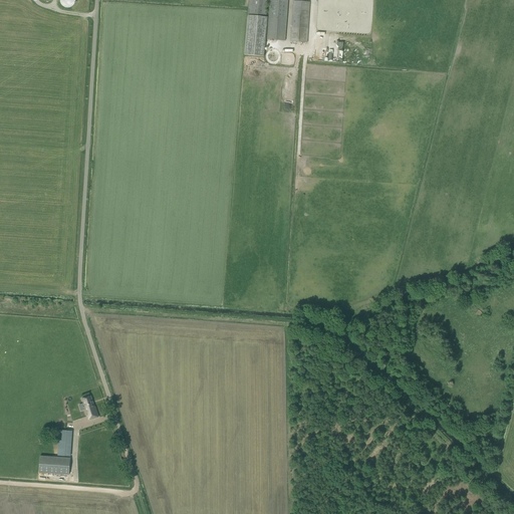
[(249,0),(248,14),(266,16),(267,1),(270,1),(267,40),(285,41),(288,0),(249,0)]
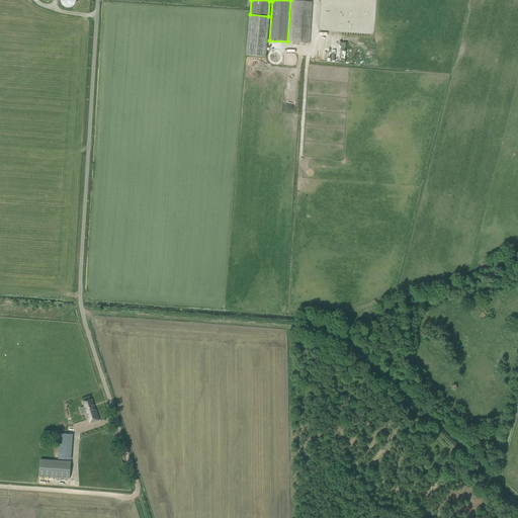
[(313,2),(295,1),(293,42),(310,44),(313,2)]
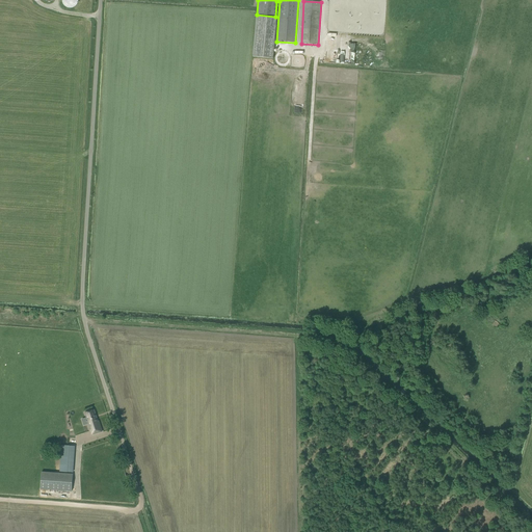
[(273,59),(277,18),(256,16),(253,56),(273,59)]
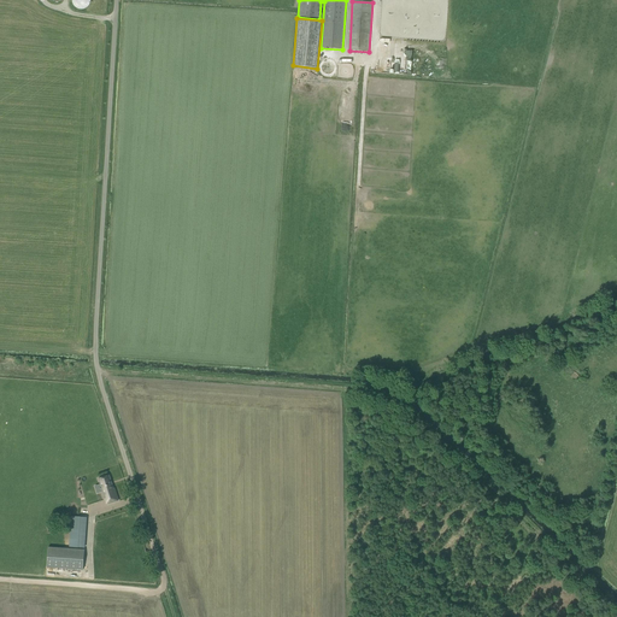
[(109,475),(99,479),(100,485),(103,492),(106,504),(118,500),(115,488),(113,488),(109,475)]
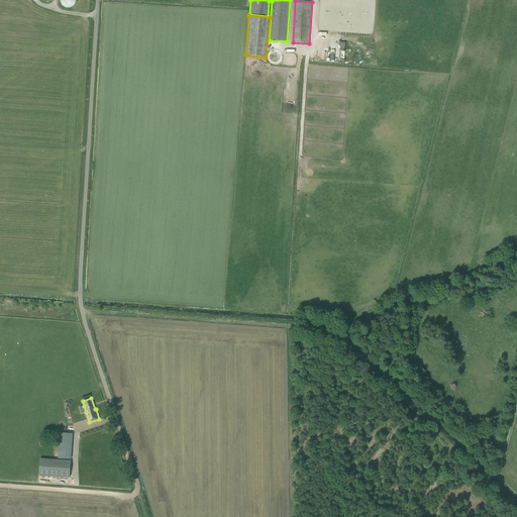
[(72,455),(73,434),(60,433),(58,454),(59,454),(58,458),(71,459),(72,455)]
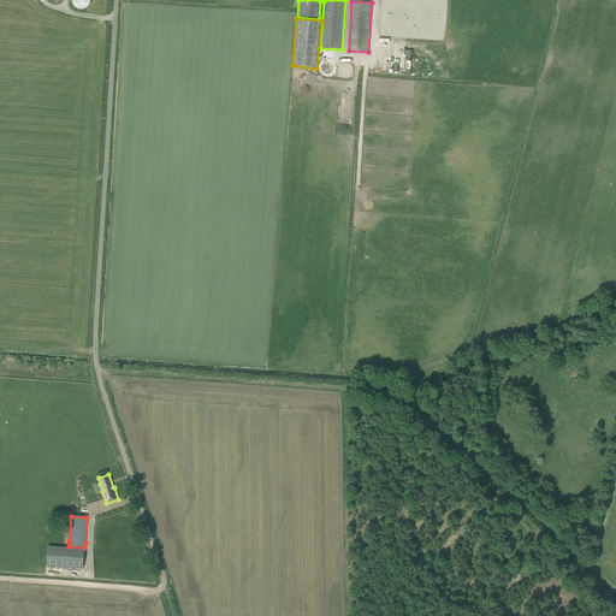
[(48,546),(47,566),(83,569),(84,549),(48,546)]
